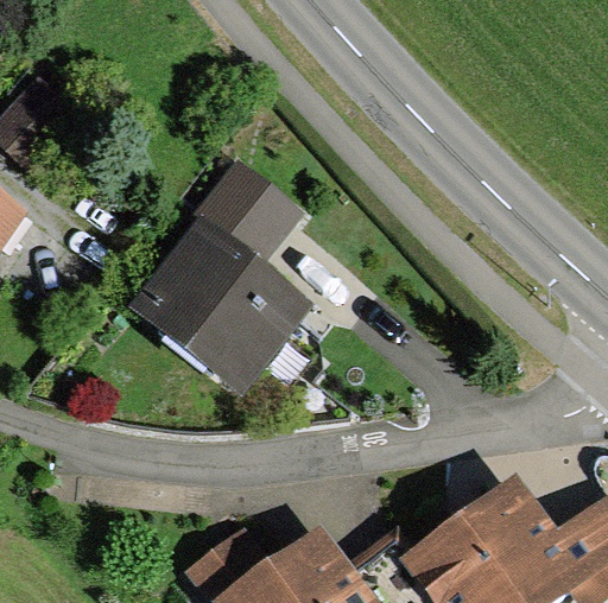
[(39,74),(0,115),(0,146),(26,171),(81,112),(39,74)]
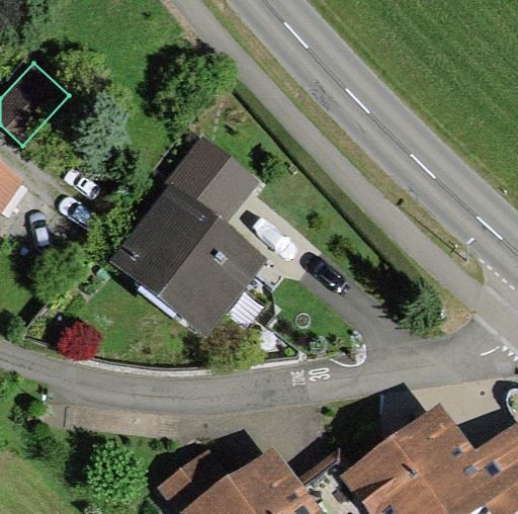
[(116,264),(203,337),(265,264),(218,225),(252,183),(203,143),(171,181),(180,188),(116,264)]
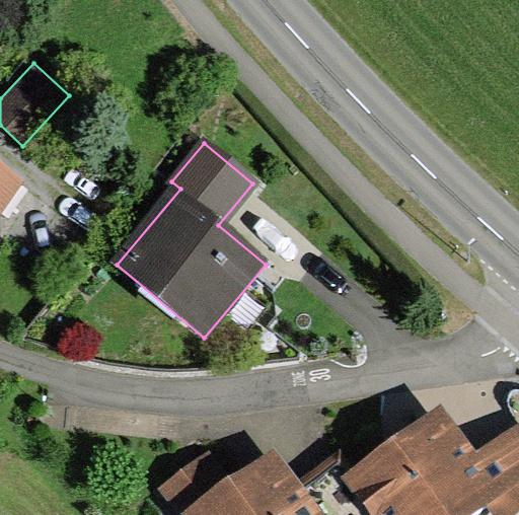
[(0,214),(23,181),(0,165),(0,214)]
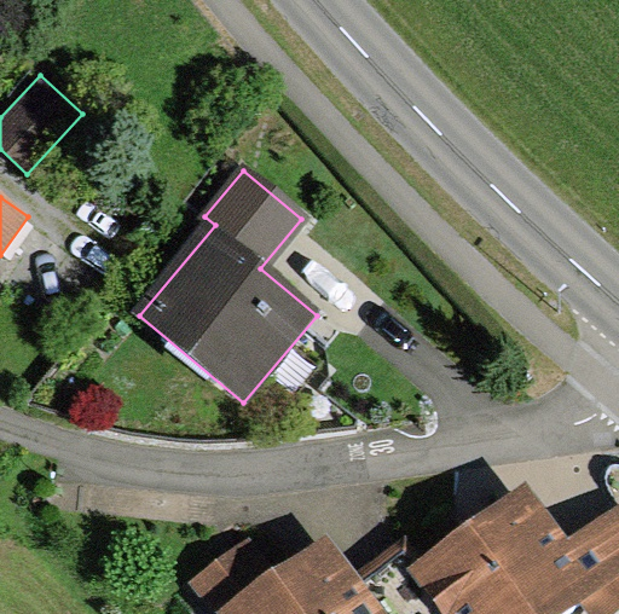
[(574,613),(582,609),(585,613),(615,613),(618,612),(618,504),(571,540),(531,487),(424,566),(403,536),(354,572),(385,613),(574,613)]
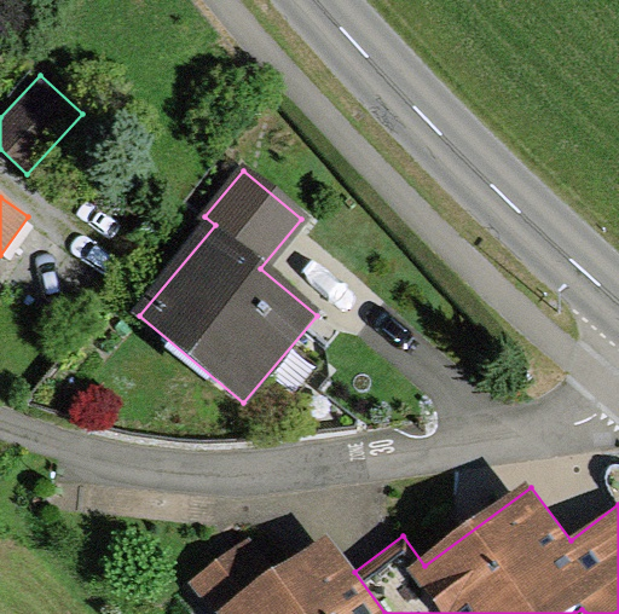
[(186,583),(208,613),(385,613),(354,572),(330,536),(282,572),(253,533),(186,583)]
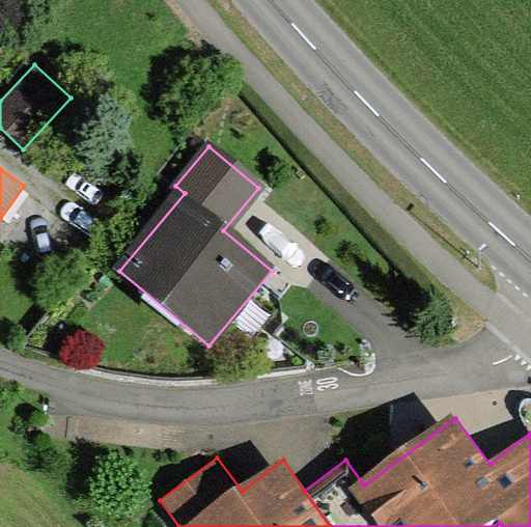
All buildings are outlined.
